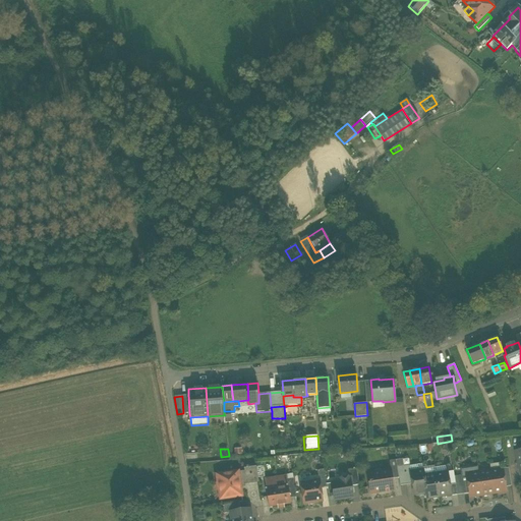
[(392,479),(399,478),(398,468),(396,460),(389,461),(391,470),(392,479)]
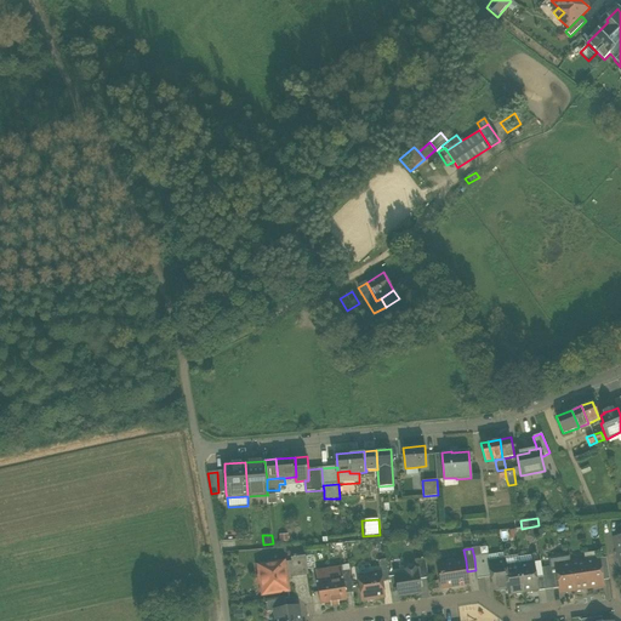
[(489,556),(480,557),(484,579),(491,577),(489,563),(490,563),(489,556)]
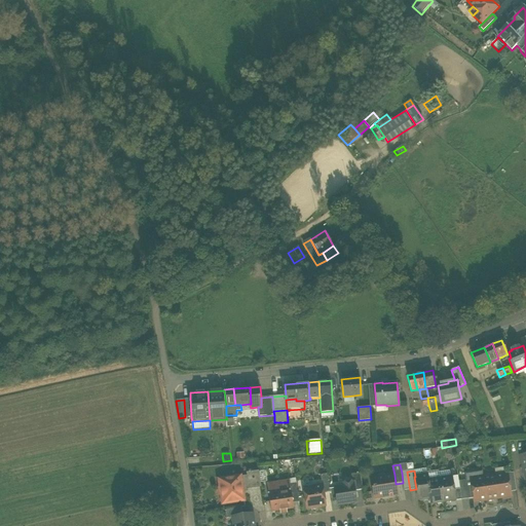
[(249,487),(261,486),(261,483),(259,472),(247,473),(247,476),(249,487)]
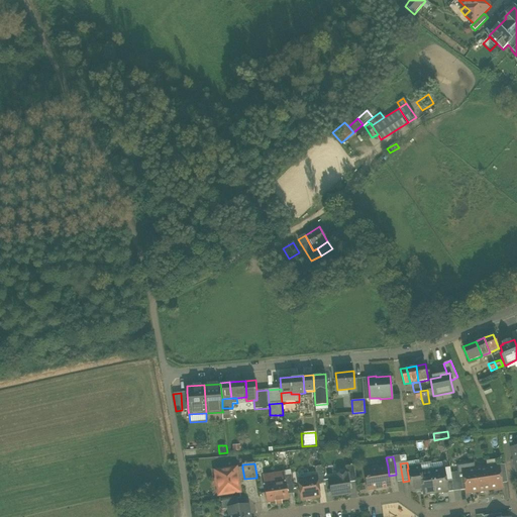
[(397,482),(403,482),(400,463),(395,464),(396,475),(397,482)]
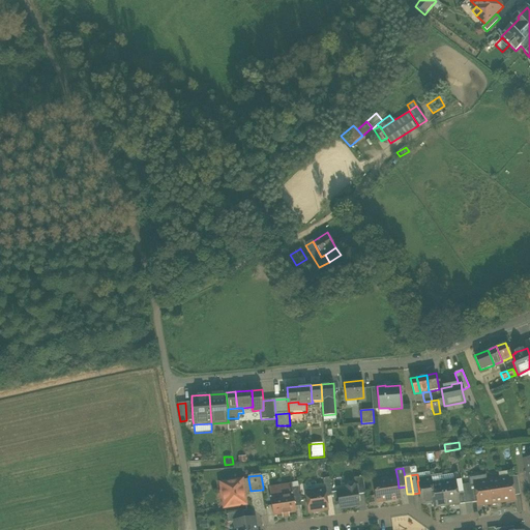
[(442,475),(430,477),(430,478),(431,484),(443,482),(442,476),(442,475)]
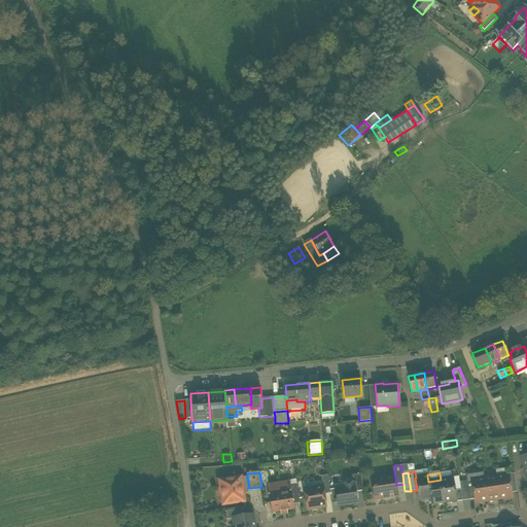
[(465,475),(467,482),(472,481),(471,480),(484,479),(483,472),(465,475)]
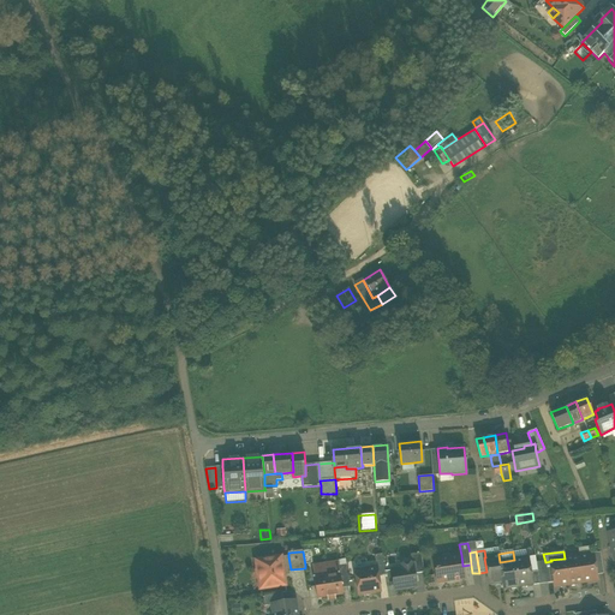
[(593,554),(597,577),(604,575),(601,553),(593,554)]
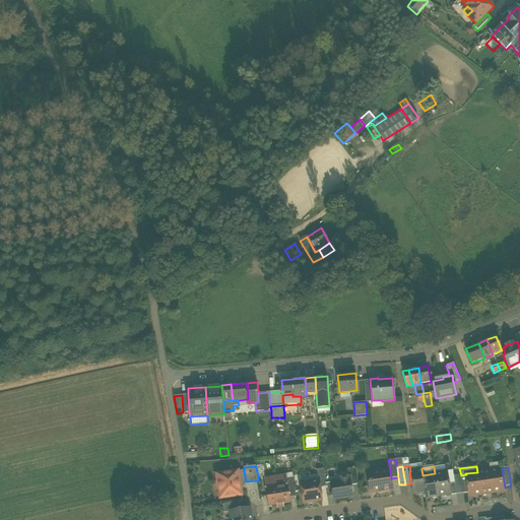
[(349,476),(350,485),(359,484),(355,468),(347,469),(349,477),(349,476)]
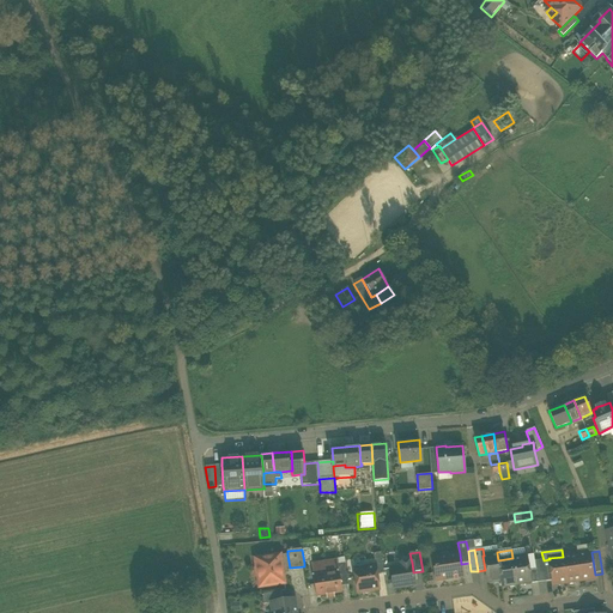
[(592,552),(577,554),(581,582),(595,580),(595,575),(592,552)]
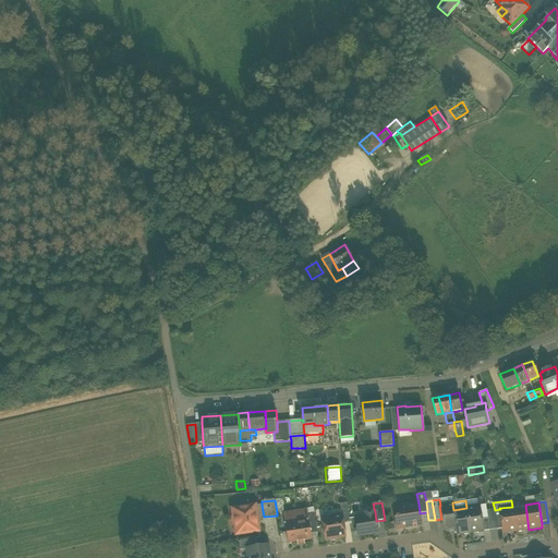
[(341,516),(343,524),(350,523),(347,504),(340,505),(341,516)]
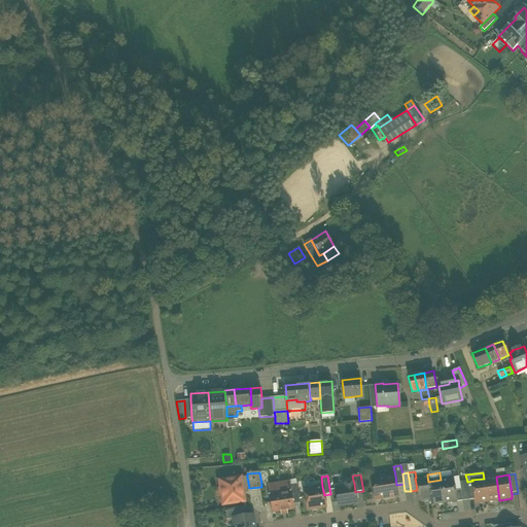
[(372,479),(375,500),(398,496),(396,485),(395,476),(372,479)]
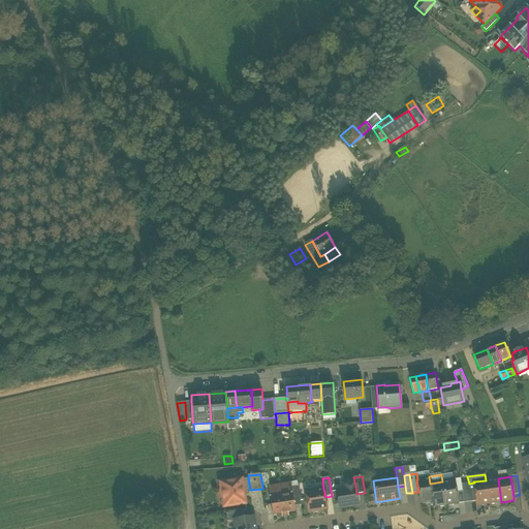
[(430,484),(429,477),(417,479),(416,479),(418,492),(421,503),(433,501),(430,484)]
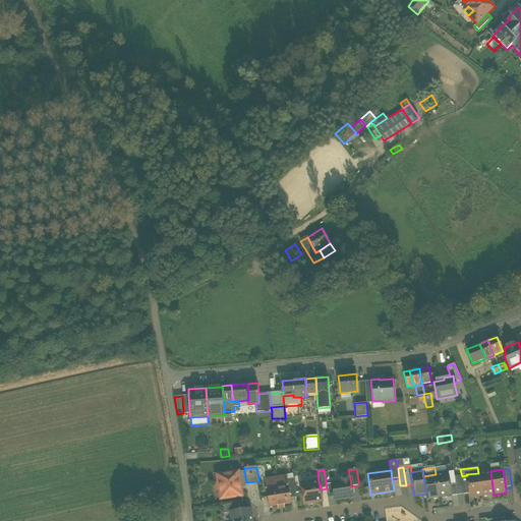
[(451,496),(450,484),(456,483),(454,477),(453,471),(446,472),(436,474),(439,498),(451,496)]
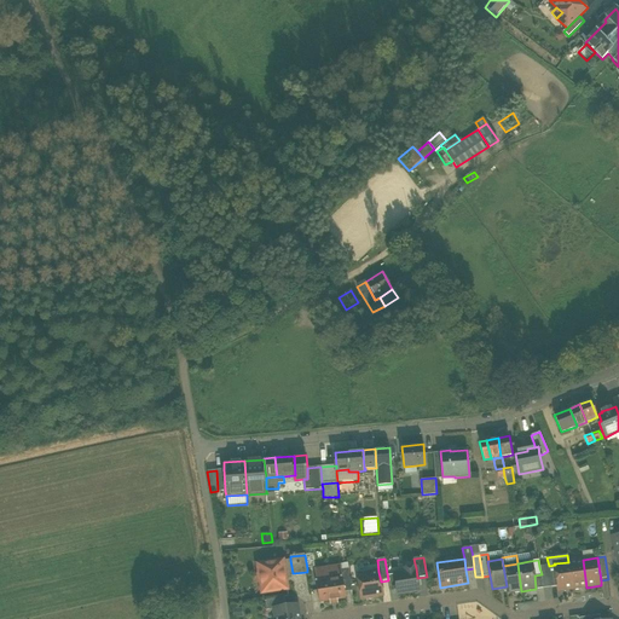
[(573,589),(586,588),(583,560),(568,562),(573,589)]
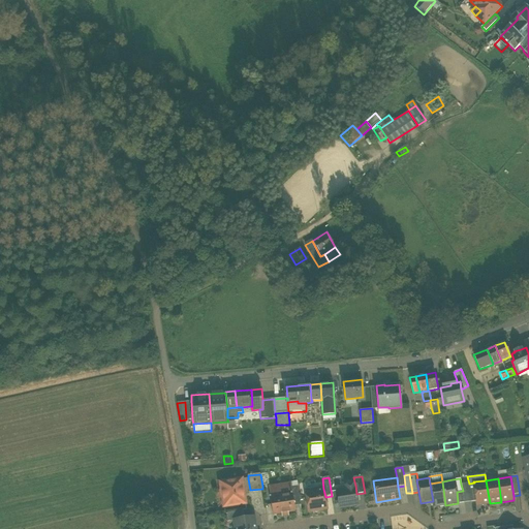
[(246,504),(244,491),(242,479),(220,483),(221,492),(224,492),(226,505),(223,506),(223,507),(246,504)]
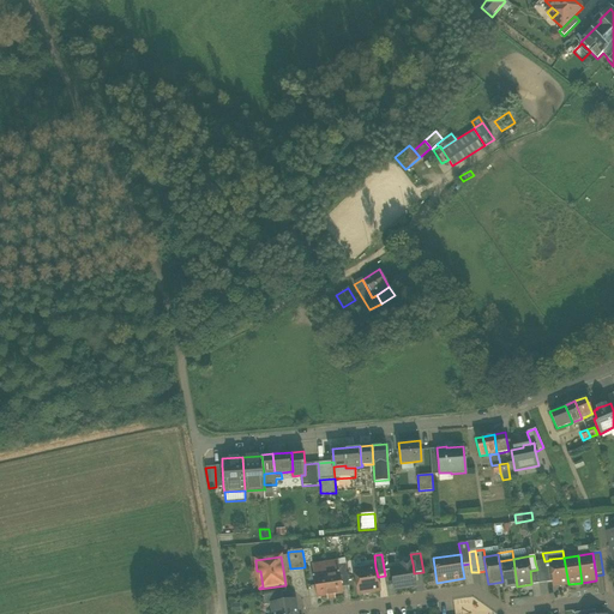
[(554,587),(569,584),(564,558),(549,559),(551,560),(553,582),(554,587)]
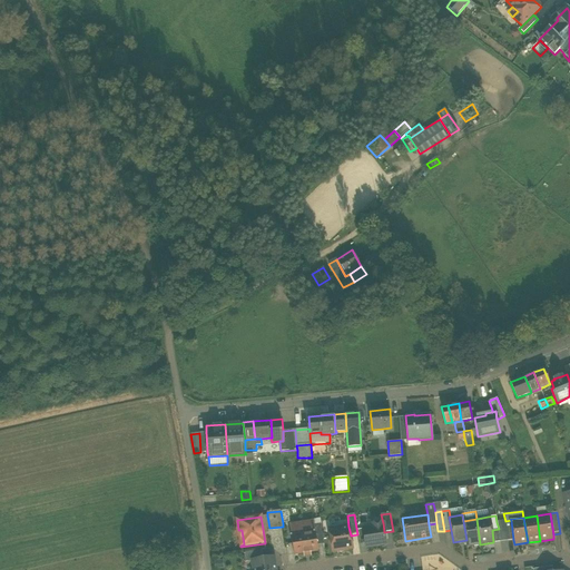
[(468,547),(480,544),(477,519),(463,521),(467,540),(468,547)]
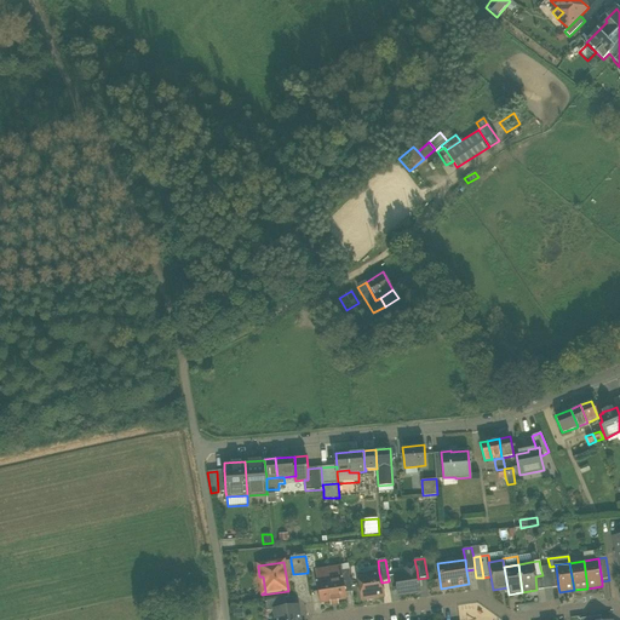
[(550,567),(547,567),(551,589),(558,587),(556,566),(550,567)]
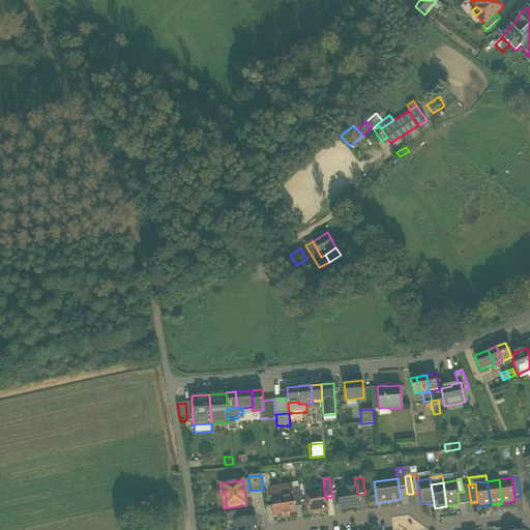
[(465,504),(471,503),(468,484),(462,486),(464,492),(465,504)]
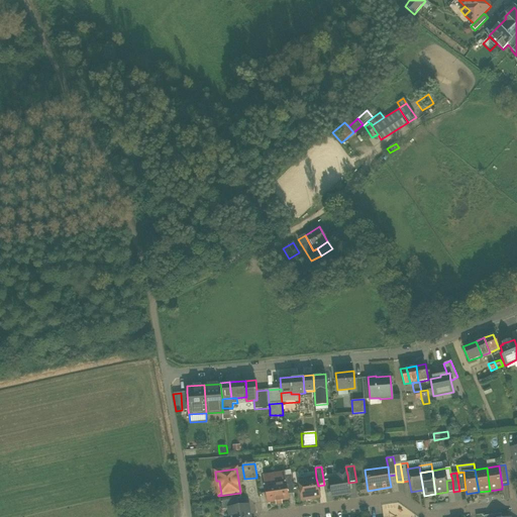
[(263,477),(264,487),(286,483),(285,478),(285,477),(285,474),(263,477)]
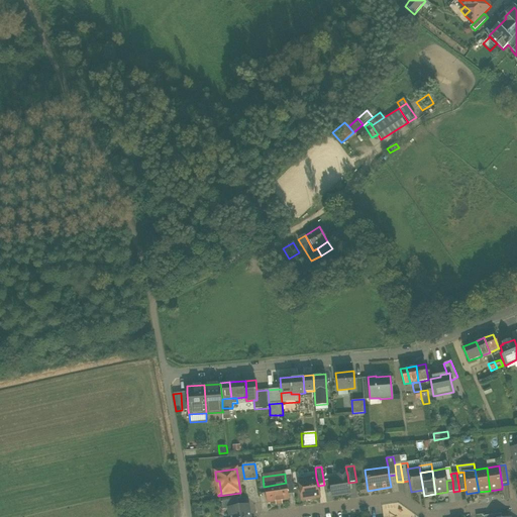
[(329,480),(331,496),(350,493),(348,483),(347,474),(347,475),(336,476),(337,479),(329,480)]
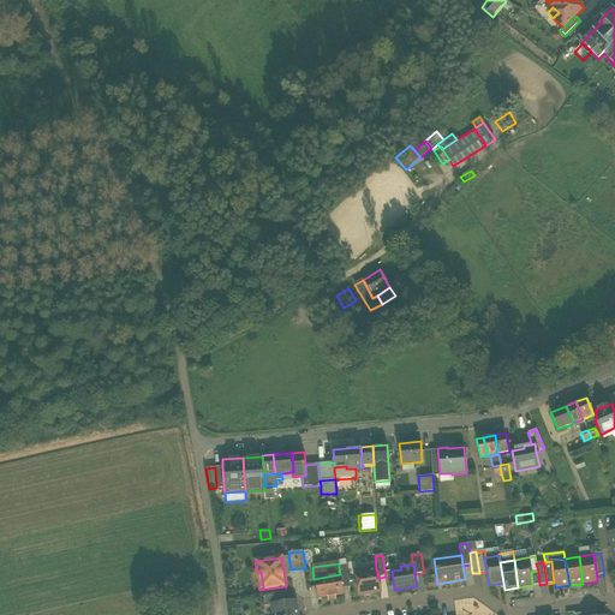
[(340,574),(342,589),(350,587),(346,567),(339,567),(339,568),(340,574)]
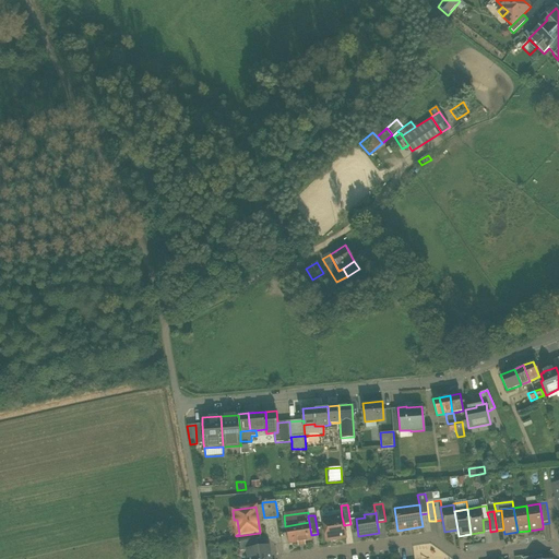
[(325,536),(326,542),(345,538),(344,525),(342,516),(323,519),(324,530),(323,532),(324,534),(325,536)]
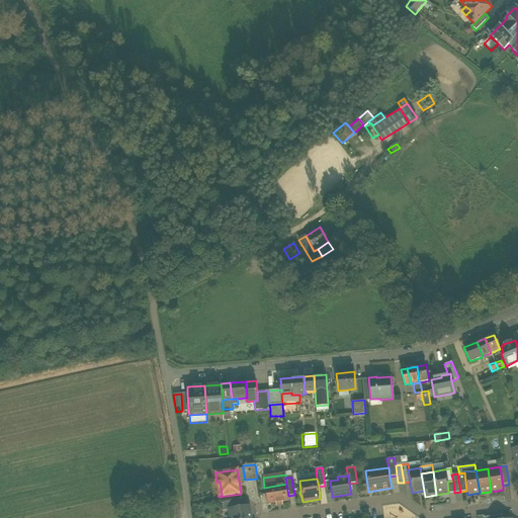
[(286,484),(264,488),(267,505),(275,503),(276,506),(282,505),(282,502),(289,501),(288,496),(286,484)]
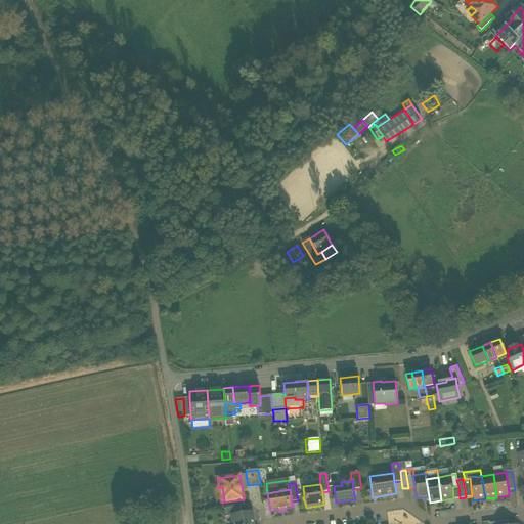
[(224,508),(225,517),(231,516),(231,515),(242,514),(241,506),(224,508)]
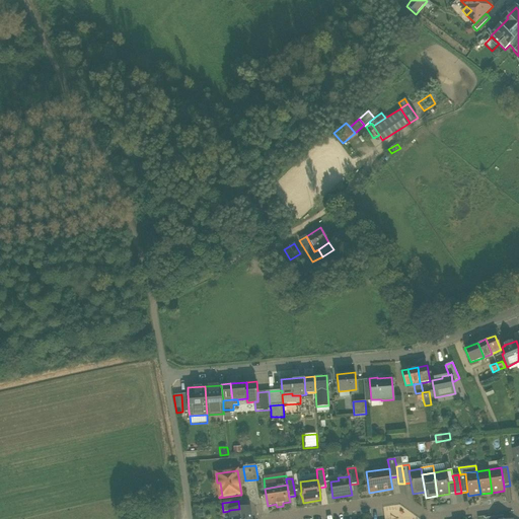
[(229,511),(230,518),(250,518),(249,507),(239,509),(229,510),(229,511)]
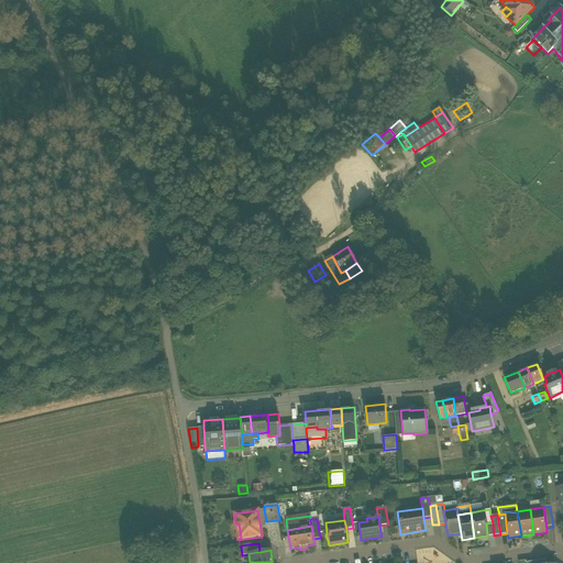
[(220,553),(211,554),(212,562),(221,562),(220,553)]
